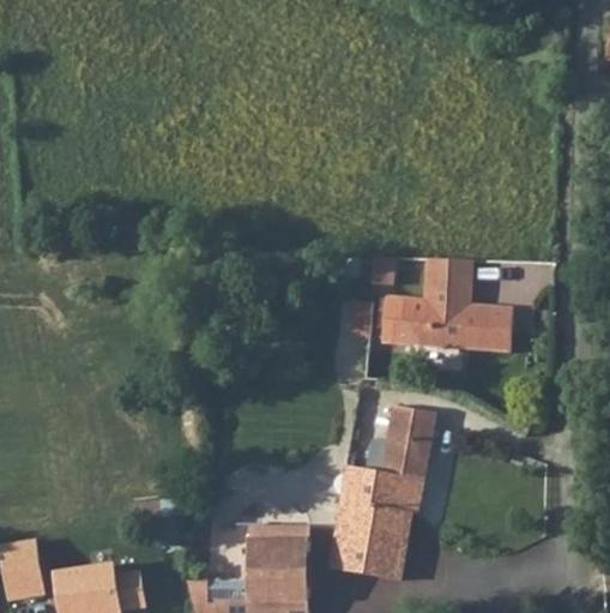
[(388,283),(391,256),(373,254),(370,282),(388,283)]
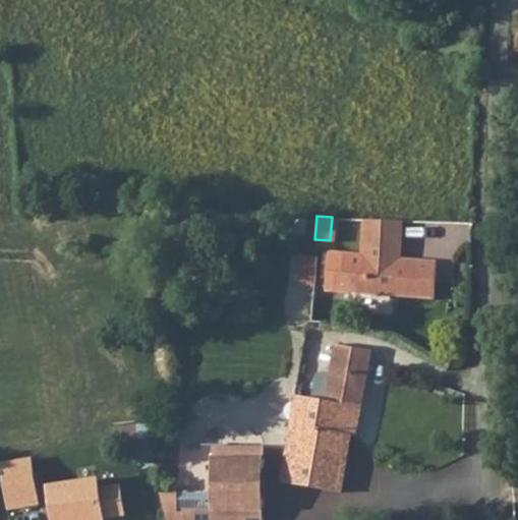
[(326,251),(325,266),(323,289),(433,297),(435,262),(398,258),(401,219),(363,218),(360,253),(326,251)]
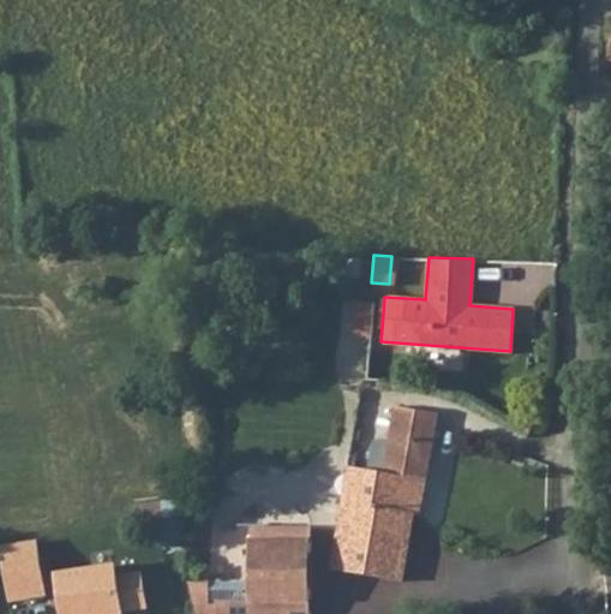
[(375,296),(375,313),(383,314),(384,297),(375,296)]
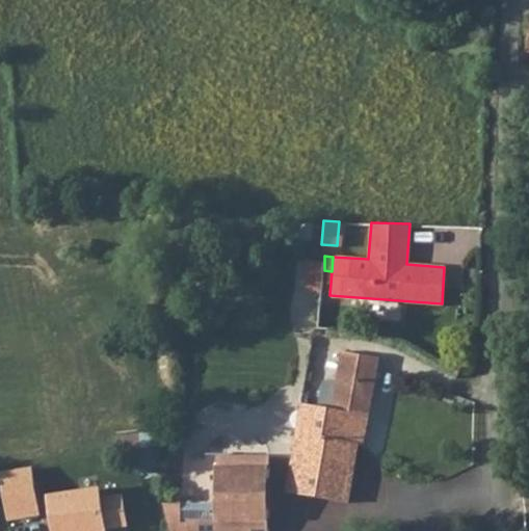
[(331,407),(367,414),(376,356),(341,350),(334,387),(331,407)]
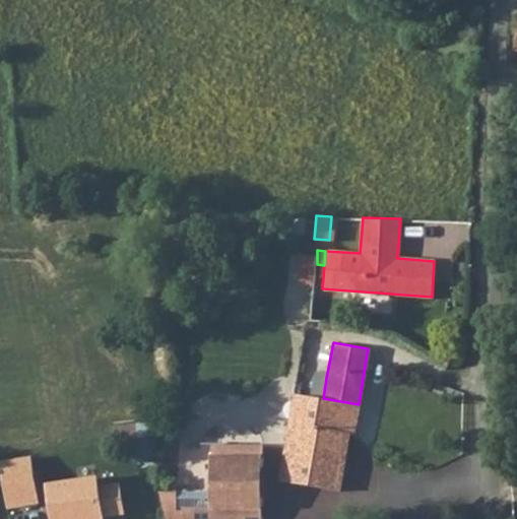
[(326,378),(317,377),(313,397),(323,398),(326,378)]
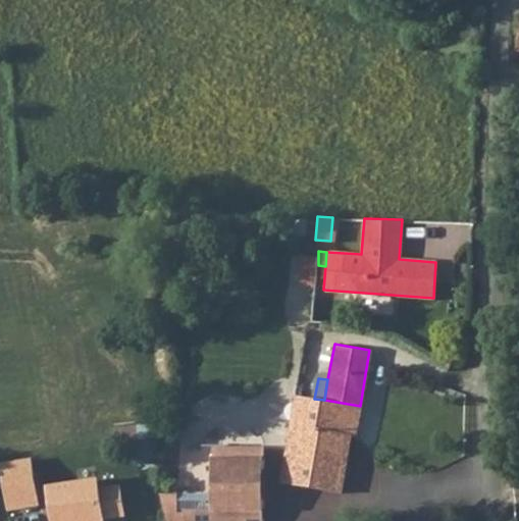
[(314,399),(294,396),(282,453),(326,460),(330,432),(342,434),(355,436),(360,406),(324,400),(314,399)]
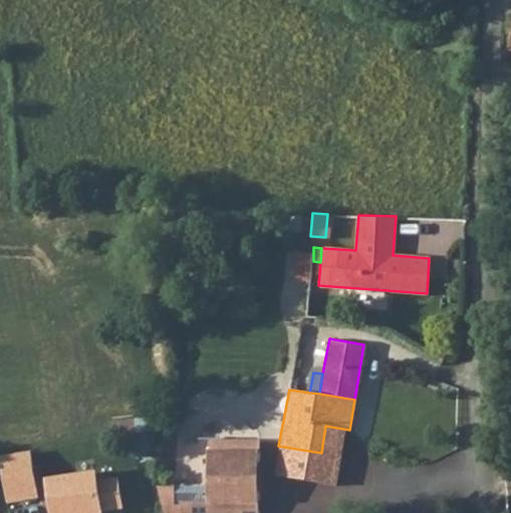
[(336,428),(325,426),(321,453),(332,453),(336,428)]
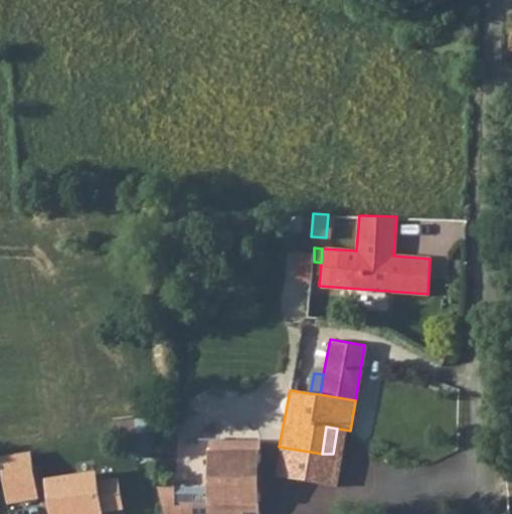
[(161,513),(259,513),(260,441),(208,440),(208,486),(156,486),(161,513)]
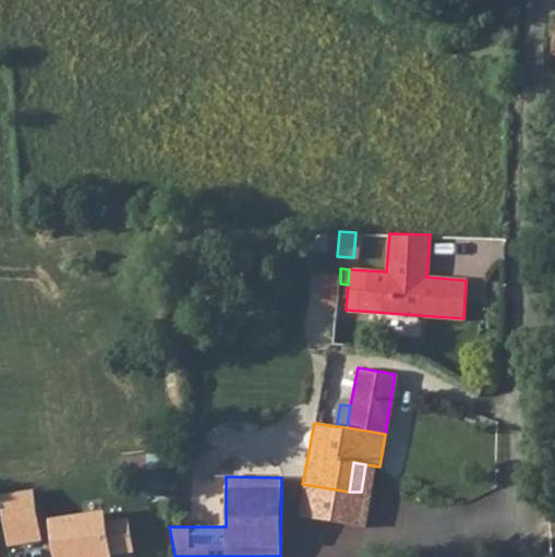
[(349,492),(302,484),(298,516),(344,522),(349,492)]
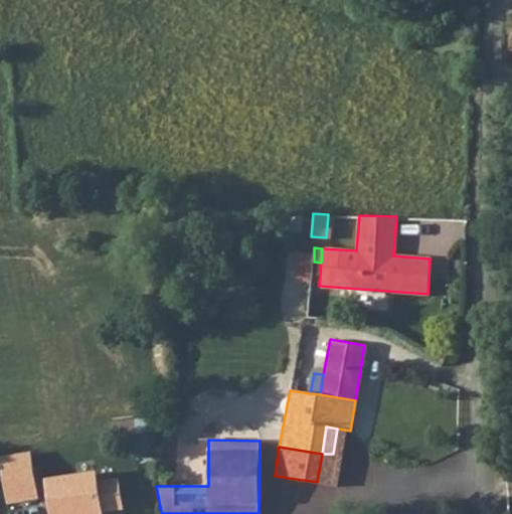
[(29,452),(0,457),(0,477),(5,505),(38,499),(29,452)]
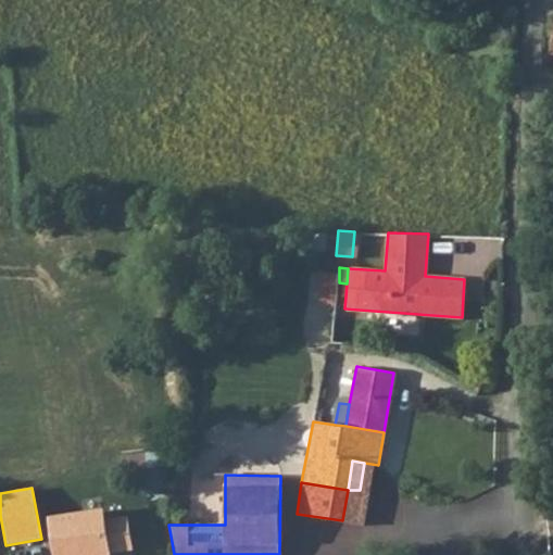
[(360,490),(348,490),(342,520),(362,524),(367,491),(360,490)]
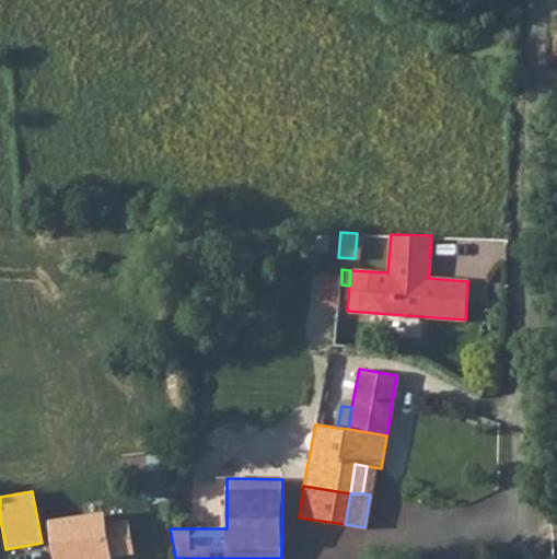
[(104,512),(47,520),(51,558),(112,558),(112,557),(131,555),(126,521),(105,524),(104,512)]
